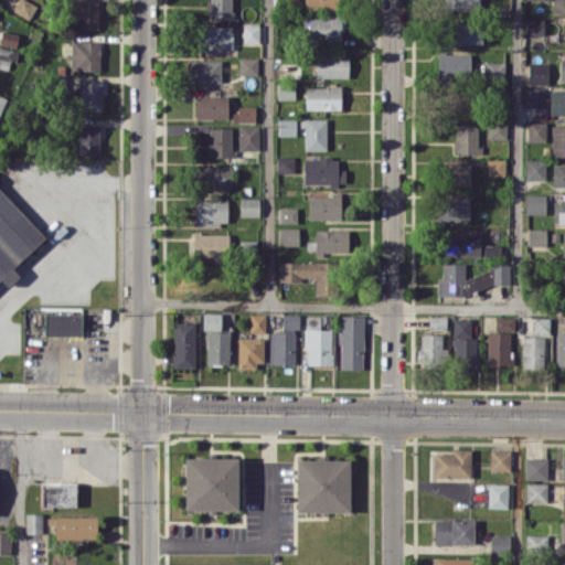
[(19,0),(13,11),(29,19),(36,6),(27,0),(19,0)]
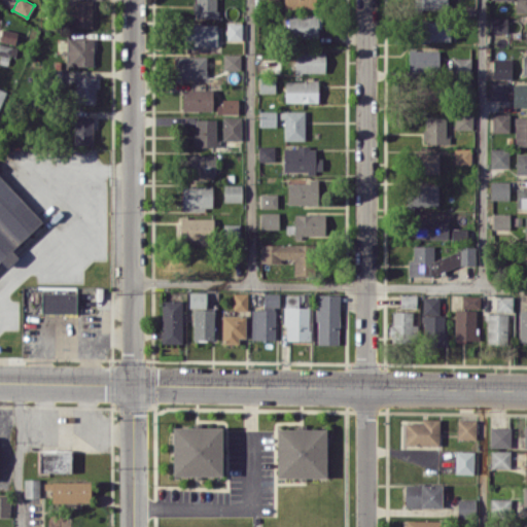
[(93,27),(91,0),(69,0),(70,27),(93,27)]
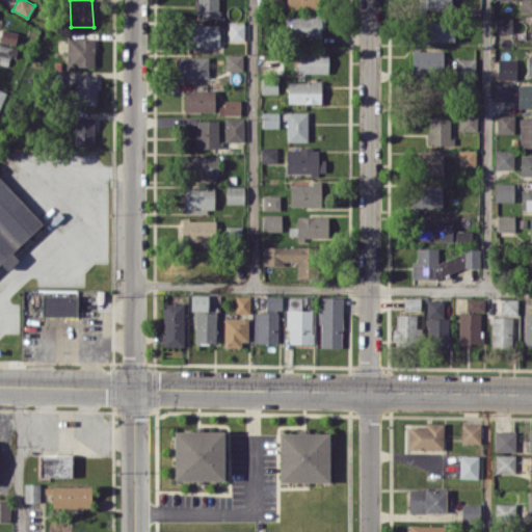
[(195,0),(196,18),(218,17),(218,0),(195,0)]
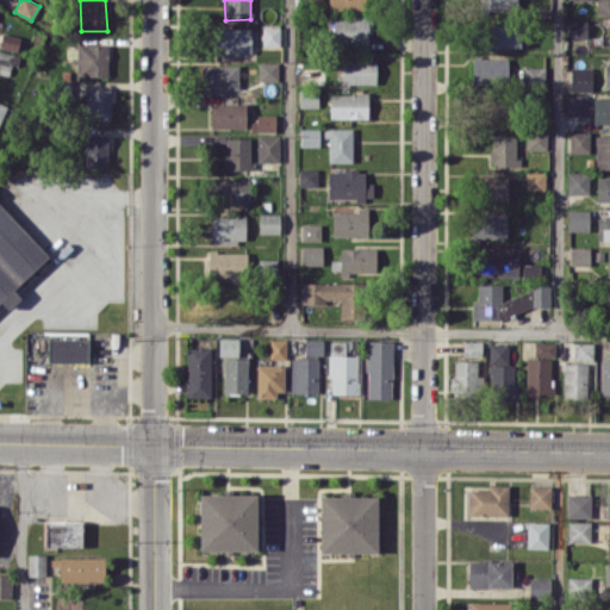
[(328,0),(329,10),(366,10),(365,0),(328,0)]
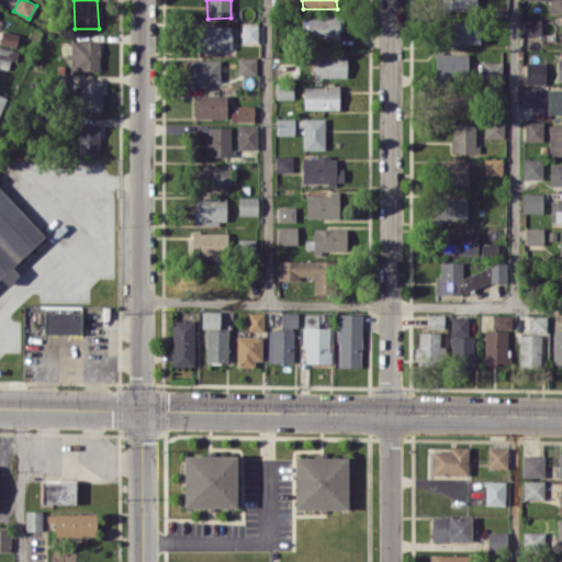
[(445,0),(445,10),(478,9),(476,0),(445,0)]
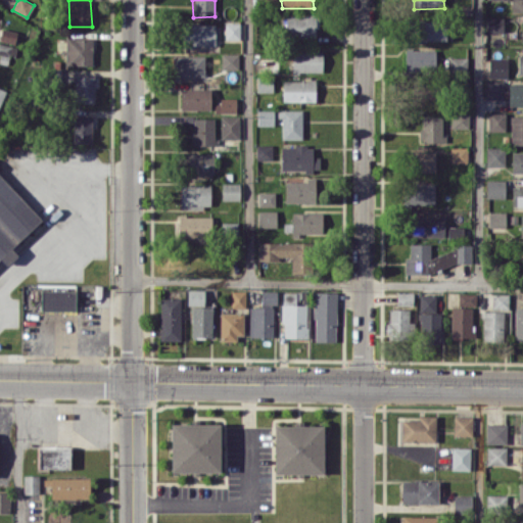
[(286,37),(316,37),(315,15),(285,16),(286,37)]
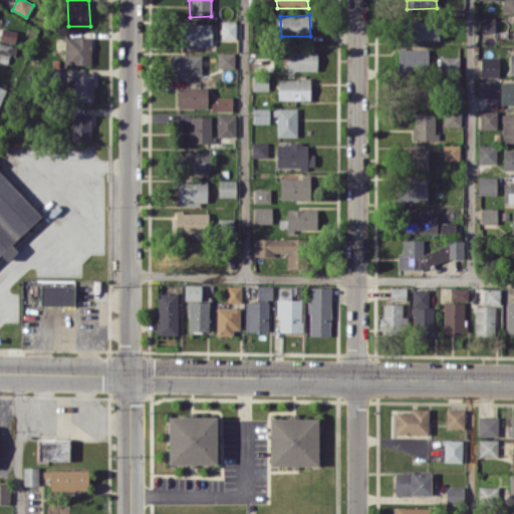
[(478,31),(494,31),(494,16),(478,16),(478,31)]
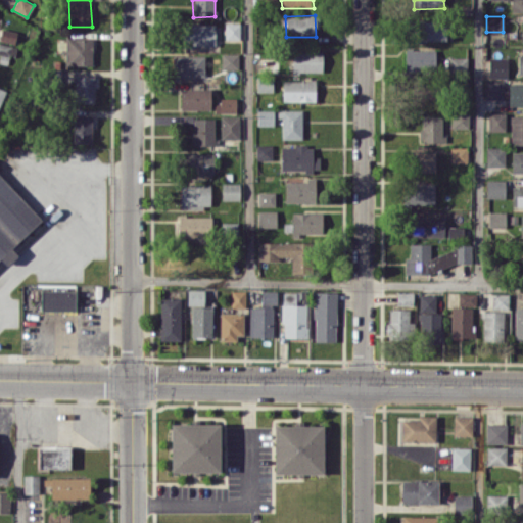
[(446,41),(447,20),(424,20),(424,28),(418,28),(418,40),(446,41)]
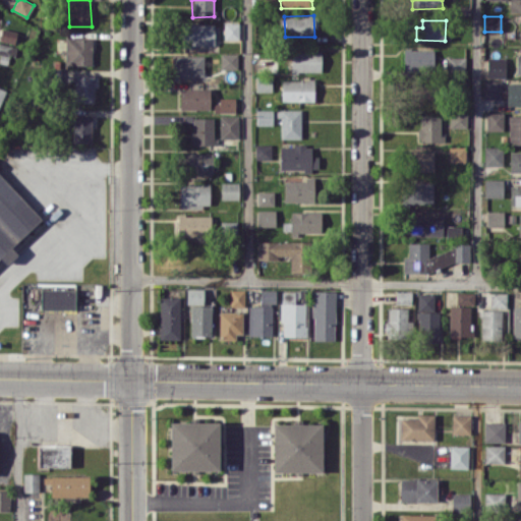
[(215,45),(214,22),(181,23),(182,46),(215,45)]
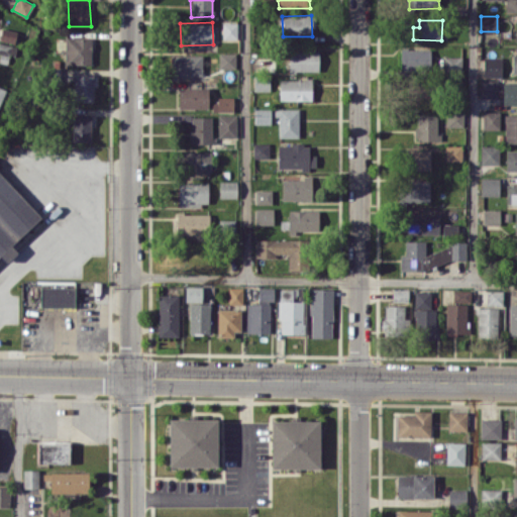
[(237,22),(222,22),(222,38),(237,38),(237,22)]
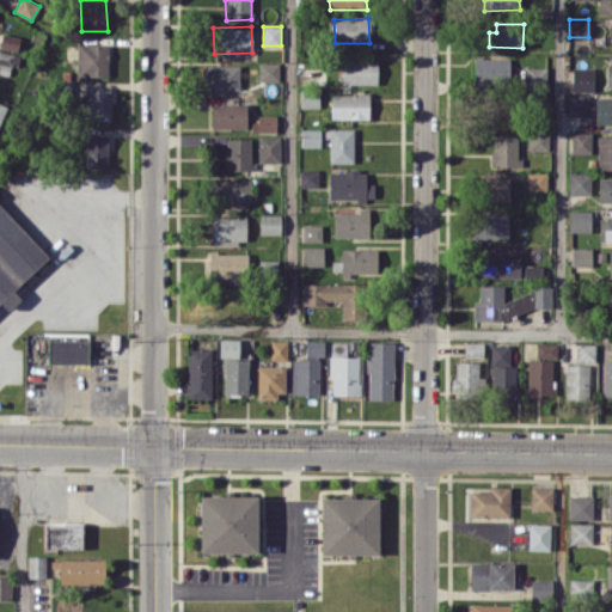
[(0,44),(17,50),(20,37),(2,32),(0,41),(0,44)]
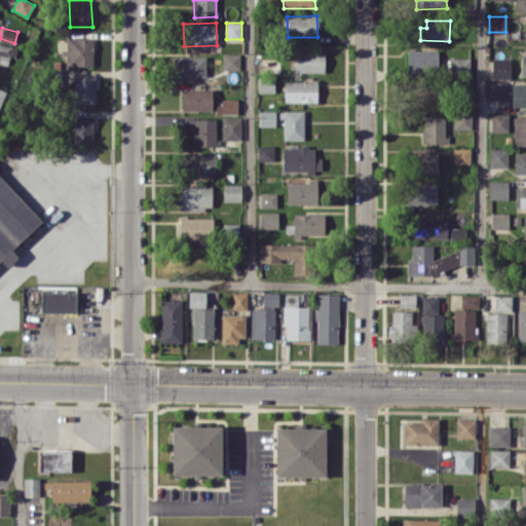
[(92,66),(92,38),(66,37),(65,65),(92,66)]
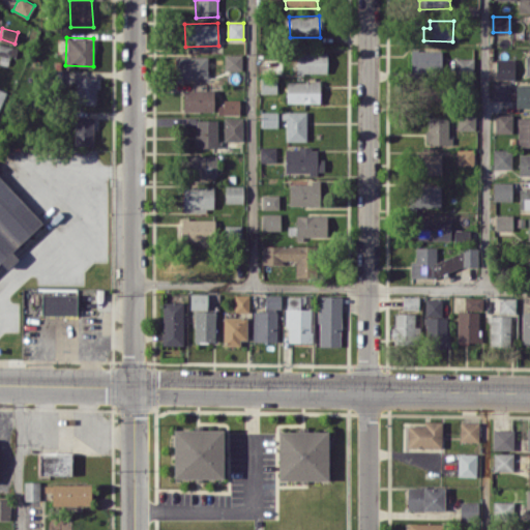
[(0,54),(9,57),(11,47),(0,43),(0,54)]
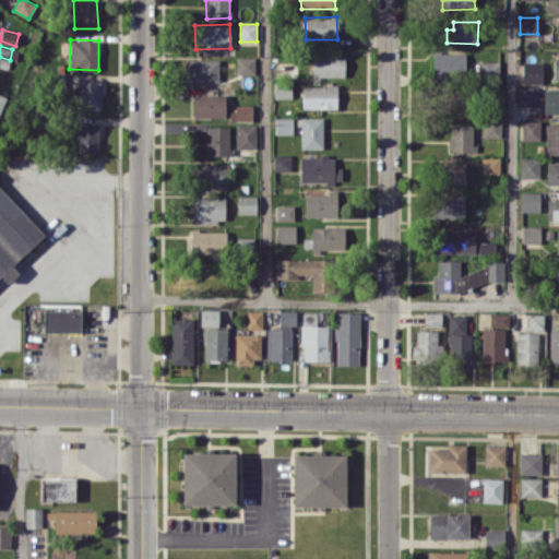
[(465,52),(432,52),(433,78),(465,76),(465,52)]
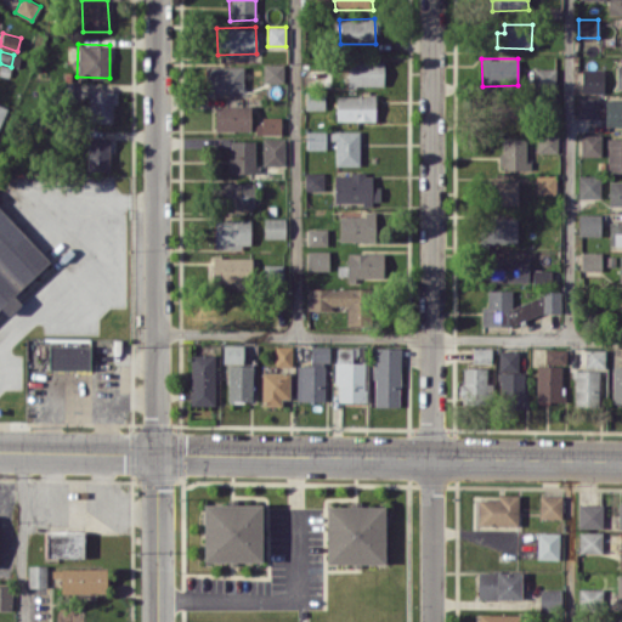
[(383,61),(348,61),(349,85),(384,85),(383,61)]
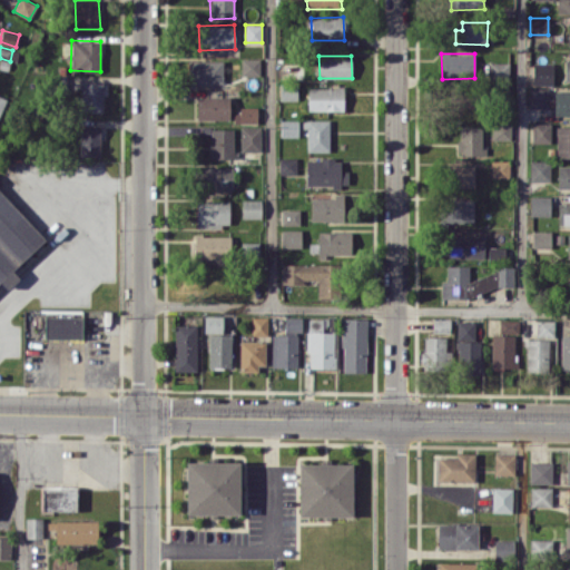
[(259,58),(241,58),(242,76),(259,75),(259,58)]
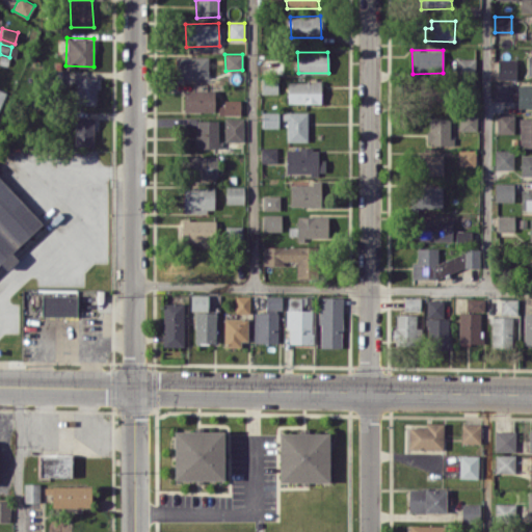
[(209,56),(176,56),(175,81),(183,81),(183,77),(208,78),(209,56)]
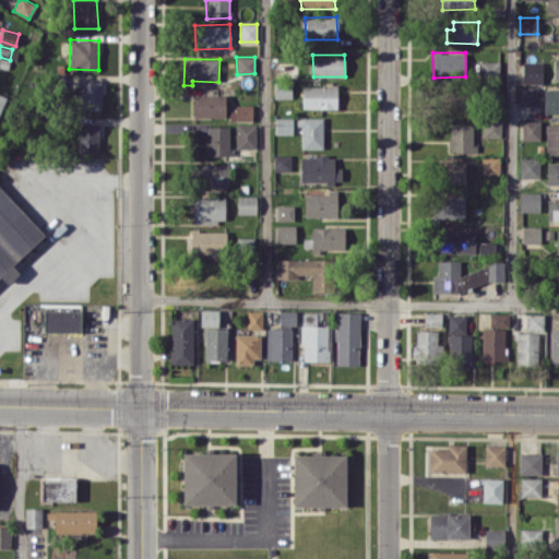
[(298,78),(298,60),(274,60),(274,78),(298,78)]
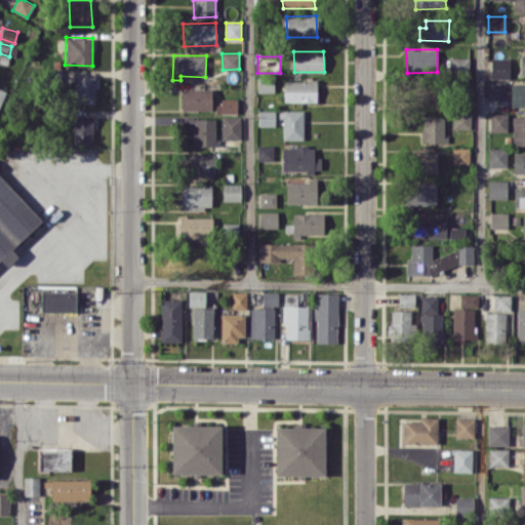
[(470,57),(450,57),(450,76),(469,76),(470,57)]
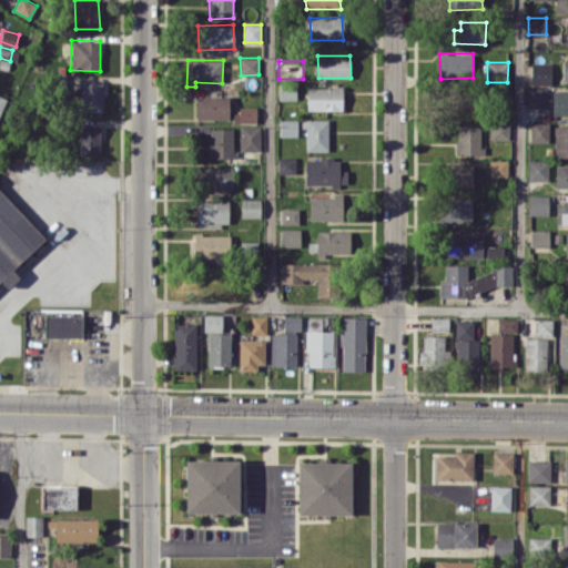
[(551,84),(551,62),(531,62),(531,84),(551,84)]
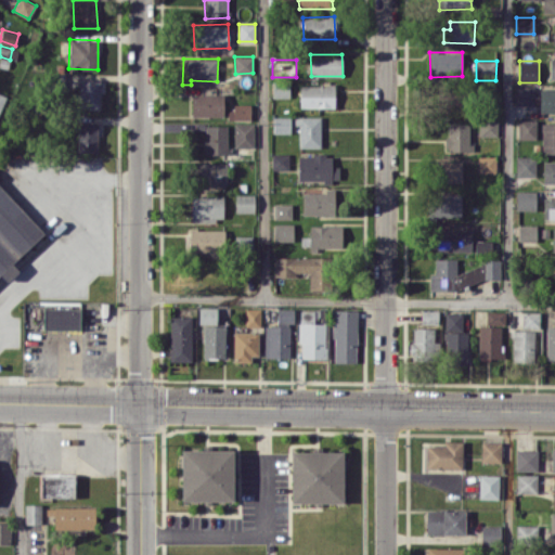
[(100,108),(99,78),(76,79),(77,108),(100,108)]
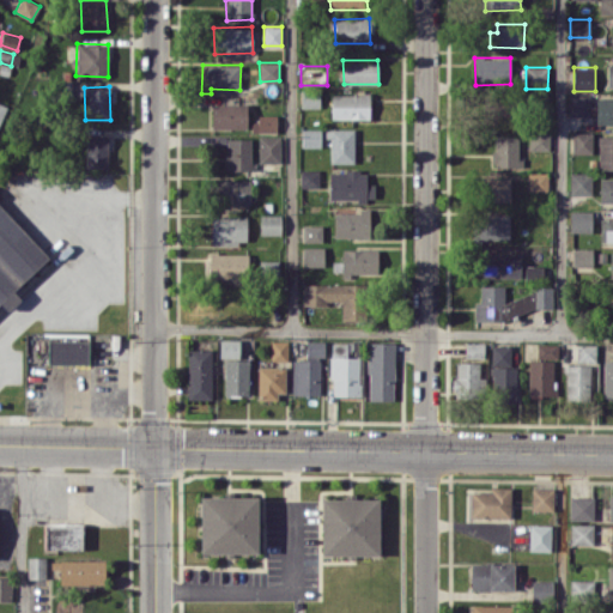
[(301,107),(320,108),(320,89),(302,87),(301,107)]
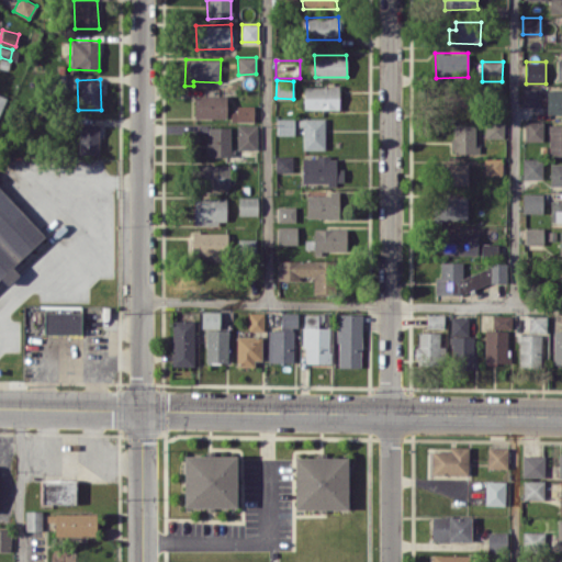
[(303,86),(304,109),(339,109),(339,86),(303,86)]
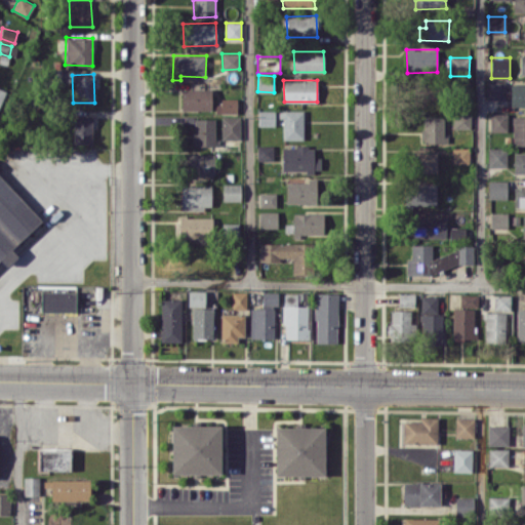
[(506,98),(506,81),(487,81),(487,98),(506,98)]
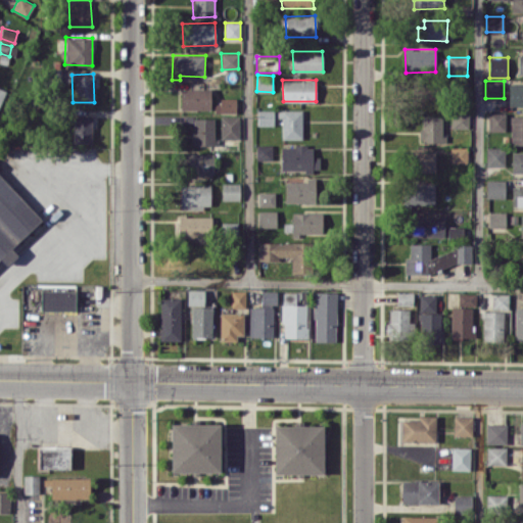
[(522,83),(509,83),(509,105),(522,105),(522,83)]
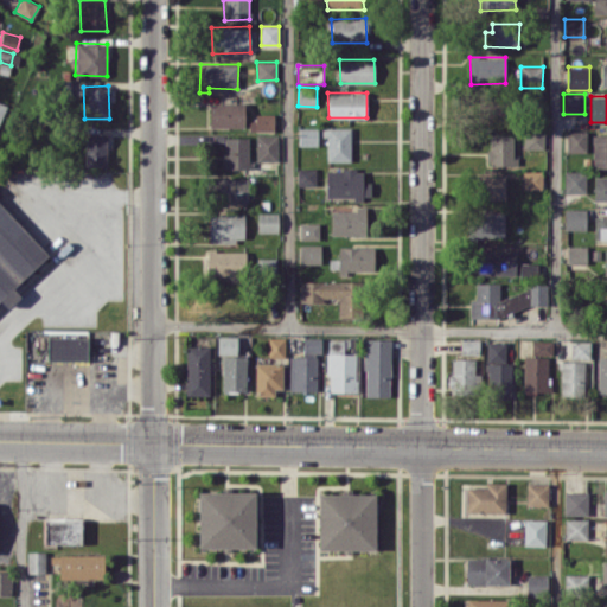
[(244,103),(210,103),(210,127),(244,127),(244,103)]
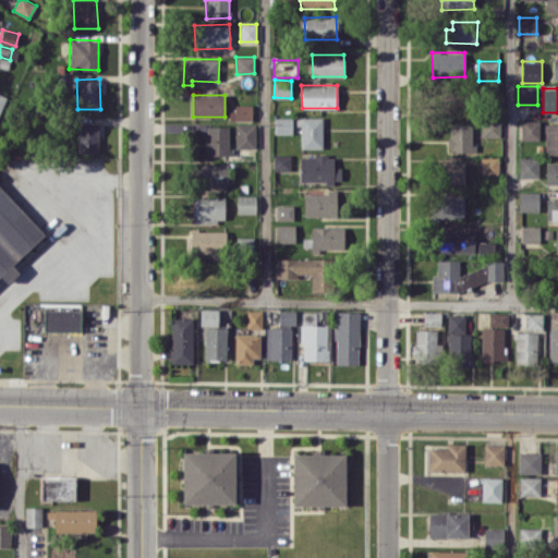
[(252,120),(252,106),(229,106),(229,120),(252,120)]
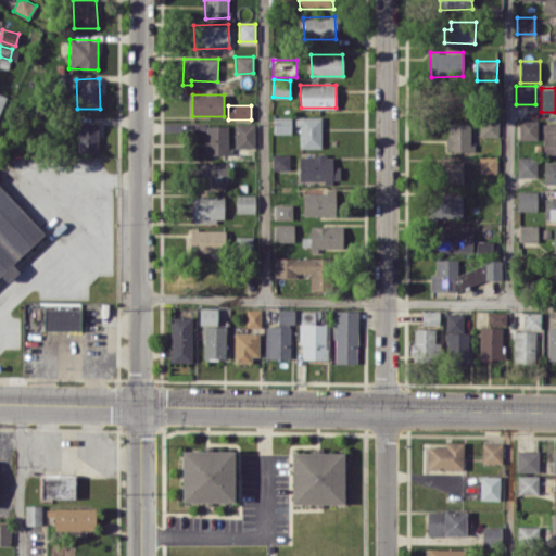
[(291,134),(291,116),(274,116),(274,133),(291,134)]
